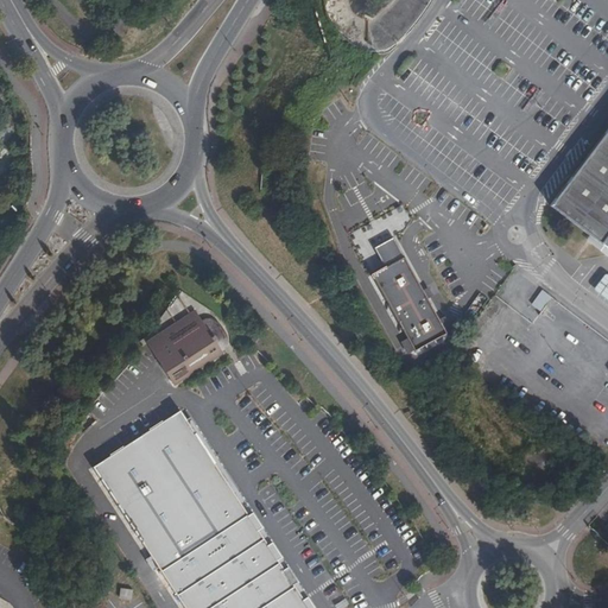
[(607,133),(552,206),(607,247),(607,133)]
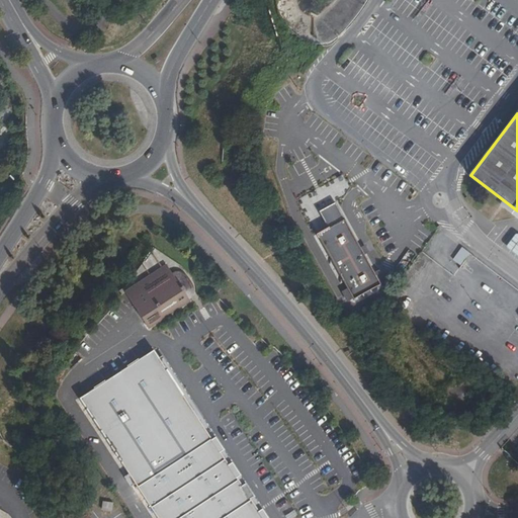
[(328,228),(317,234),(352,300),(380,285),(336,201),(319,210),(328,228)]
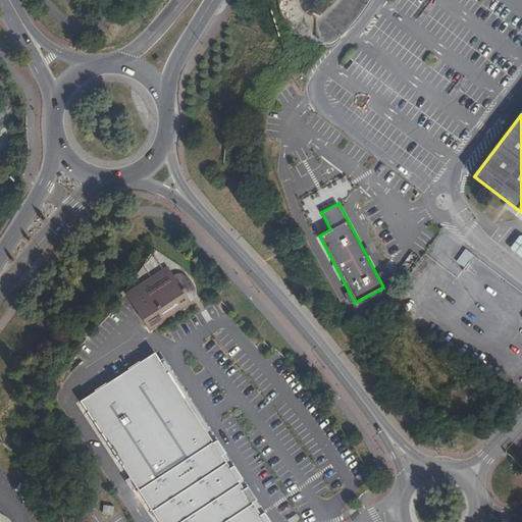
[(482,243),(474,236),(465,248),(473,255),(482,243)]
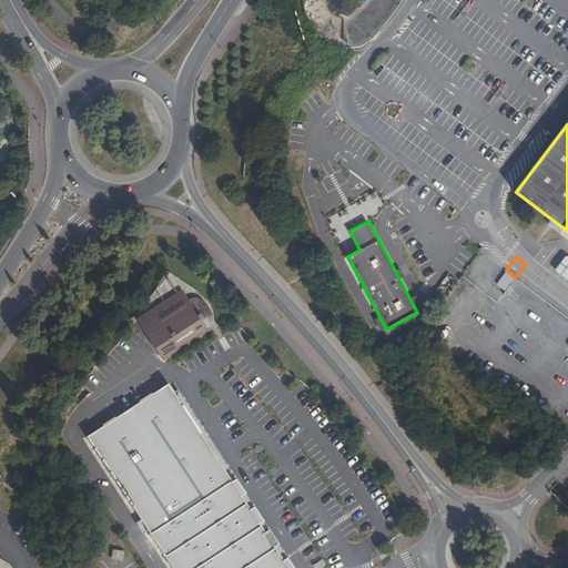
[(183,291),(137,321),(162,359),(208,330),(205,325),(206,325),(208,324),(209,323),(209,322),(210,321),(210,318),(210,317),(210,316),(210,315),(210,314),(209,313),(209,312),(204,305),(204,304),(202,303),(201,302),(200,301),(198,301),(195,300),(194,301),(192,301),(190,302),(183,291)]
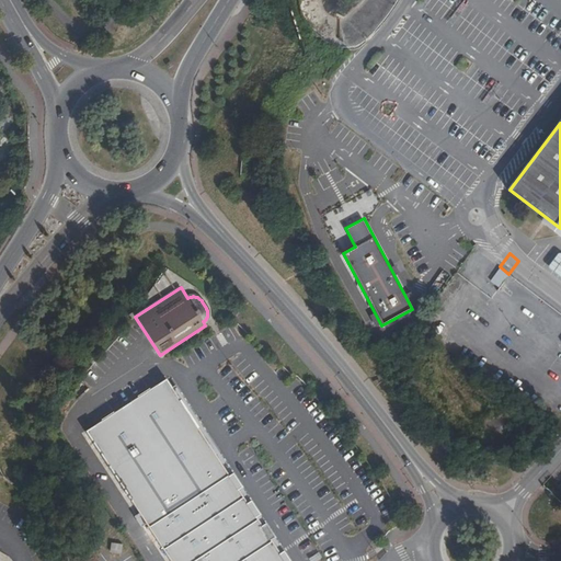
[(285,560),(165,378),(84,431),(169,560),(285,560)]
